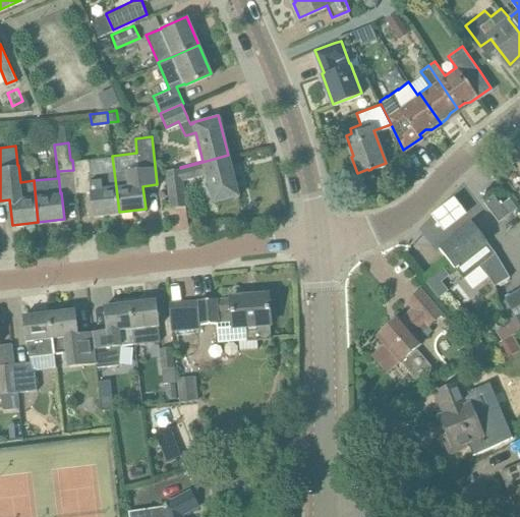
[(180,167),(166,169),(171,206),(185,205),(182,178),(206,172),(213,200),(238,194),(228,155),(203,162),(180,168),(180,167)]
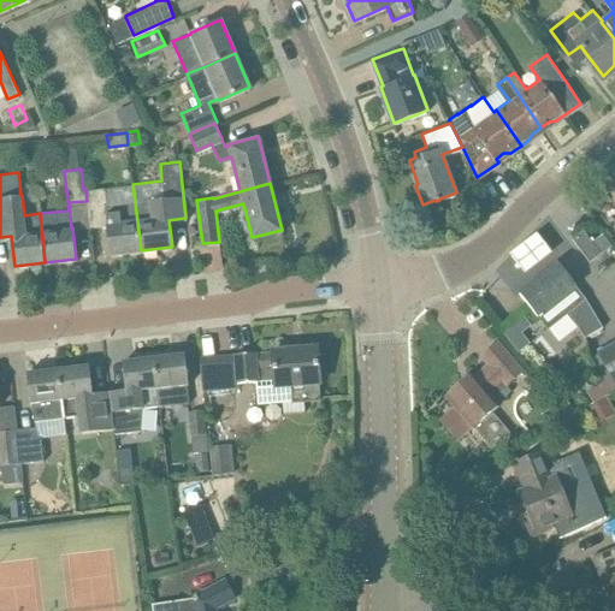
[(110,254),(141,250),(135,202),(132,184),(105,188),(105,187),(86,189),(87,201),(89,226),(106,225),(110,254)]
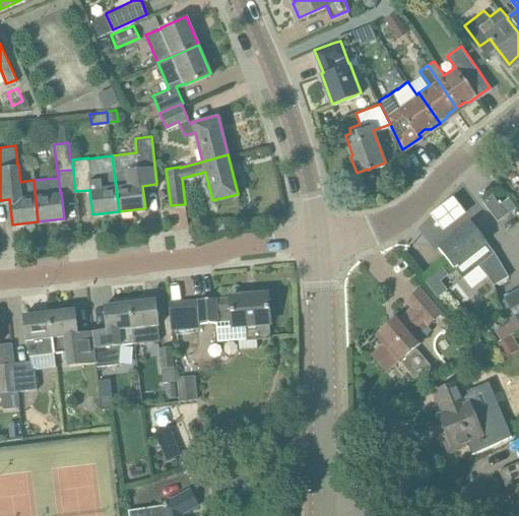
[(516,205),(509,195),(500,202),(492,192),(482,199),(498,219),(516,205)]
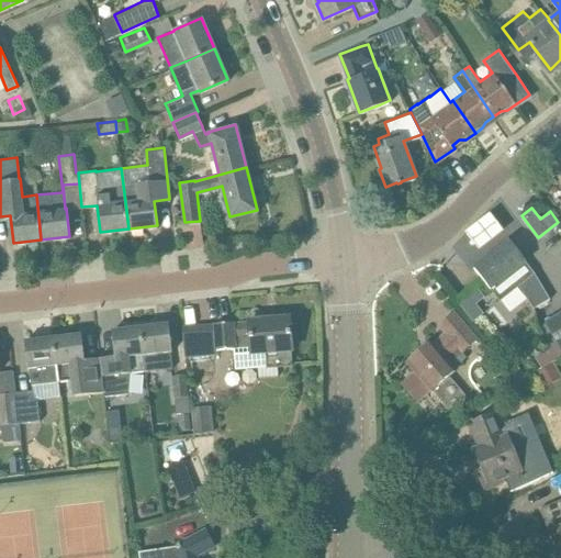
[(489,210),(463,229),(478,247),(502,227),(489,210)]
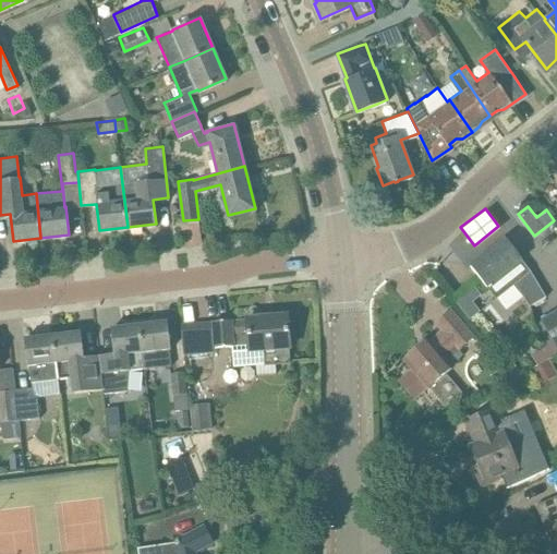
[(521,257),(519,253),(506,237),(470,264),(495,296),(515,280),(529,304),(545,294),(530,268),(521,257)]
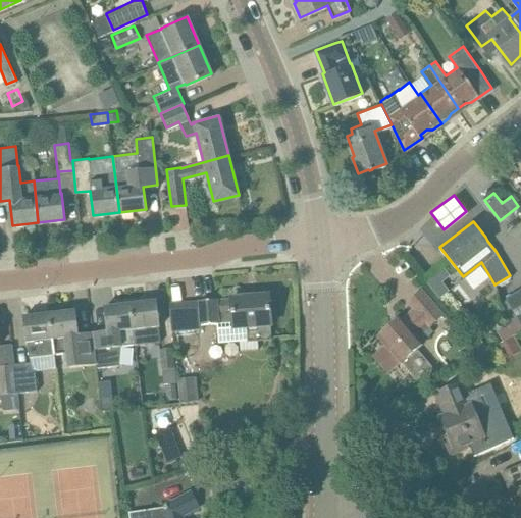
[(422,277),(437,296),(455,280),(439,263),(422,277)]
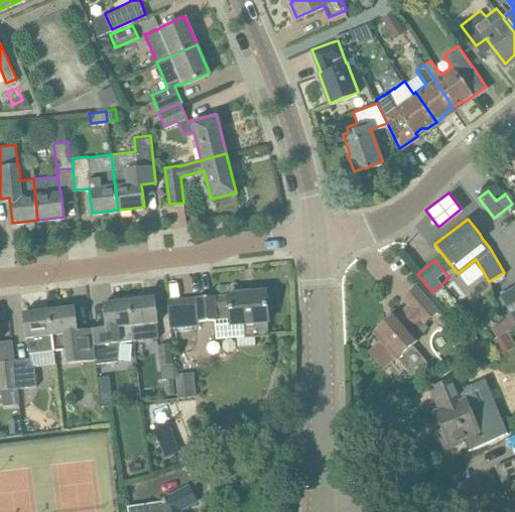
[(503,314),(488,323),(496,336),(514,325),(514,283),(500,293),(500,294),(493,298),(503,314)]
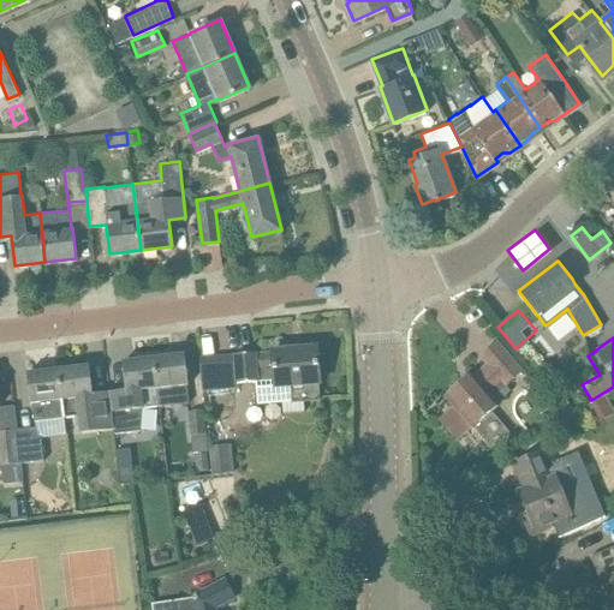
[(454,405),(440,417),(455,436),(470,423),(472,425),(472,424),(490,446),(508,429),(490,408),(498,402),(510,388),(505,382),(522,369),(512,358),(496,339),(480,353),(487,362),(472,374),(471,371),(445,394),(454,405)]
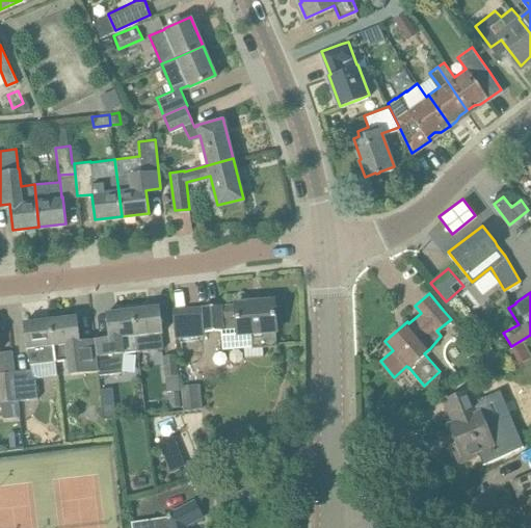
[(222,347),(254,345),(274,343),(273,330),(275,328),(273,299),(235,301),(235,304),(220,306),(219,302),(203,305),(204,307),(171,309),(174,335),(206,332),(206,328),(220,327),(222,347)]
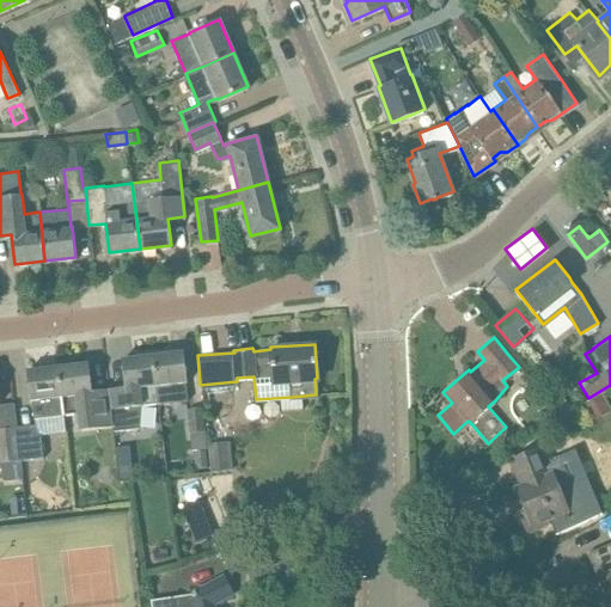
[(187,380),(187,374),(183,350),(152,354),(158,402),(188,398),(185,380),(187,380)]
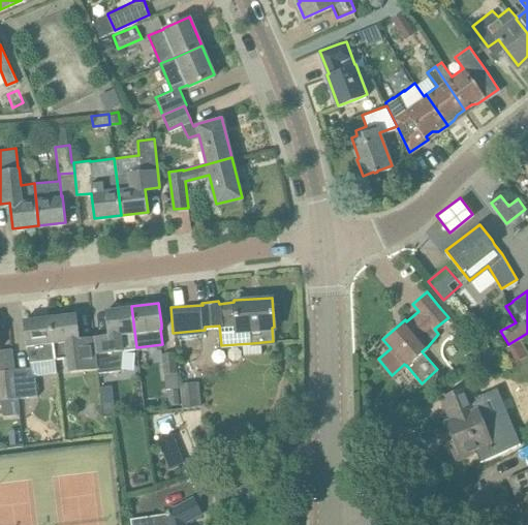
[(122,349),(136,347),(131,306),(104,309),(107,330),(107,334),(93,336),(97,368),(98,367),(98,371),(121,368),(122,349)]
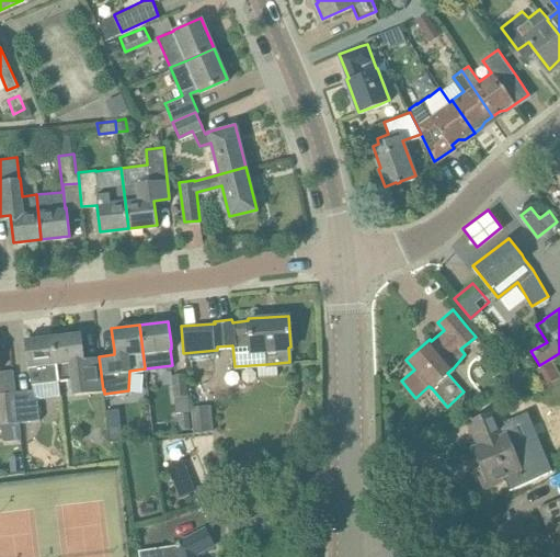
[(103,390),(99,356),(84,359),(81,331),(53,334),(58,379),(70,378),(72,394),(103,390)]
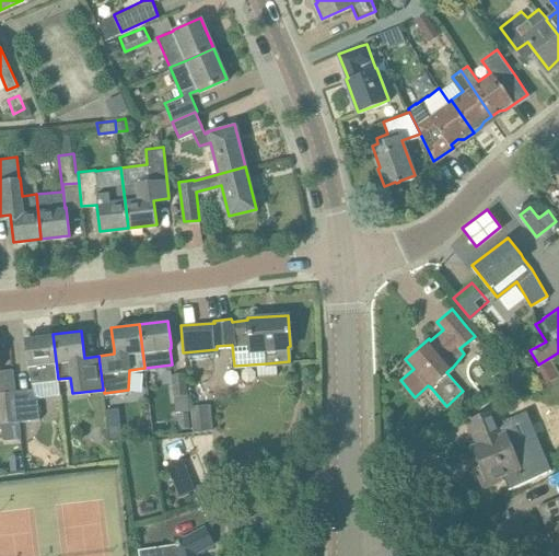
[(31,382),(58,379),(53,334),(24,338),(26,359),(27,365),(28,365),(31,382)]
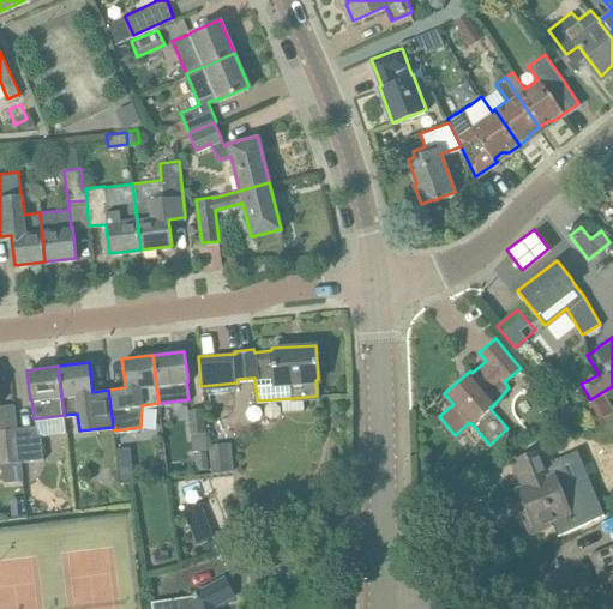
[(192,450),(206,448),(203,406),(187,409),(190,433),(191,433),(192,450)]
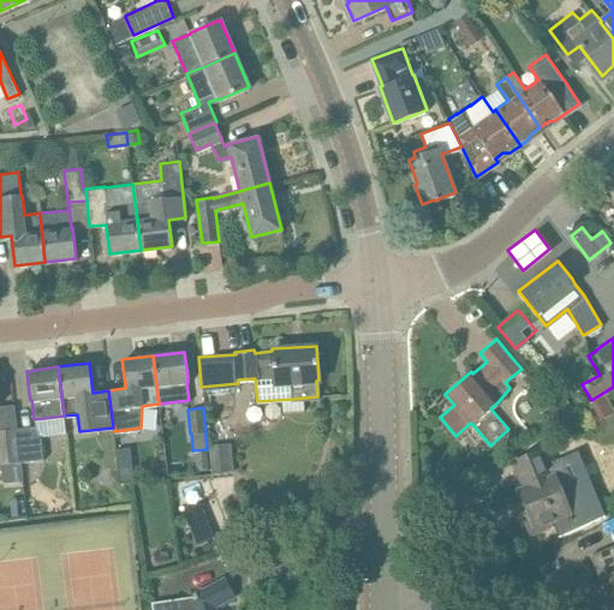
[(17,426),(21,456),(43,454),(40,424),(17,426)]
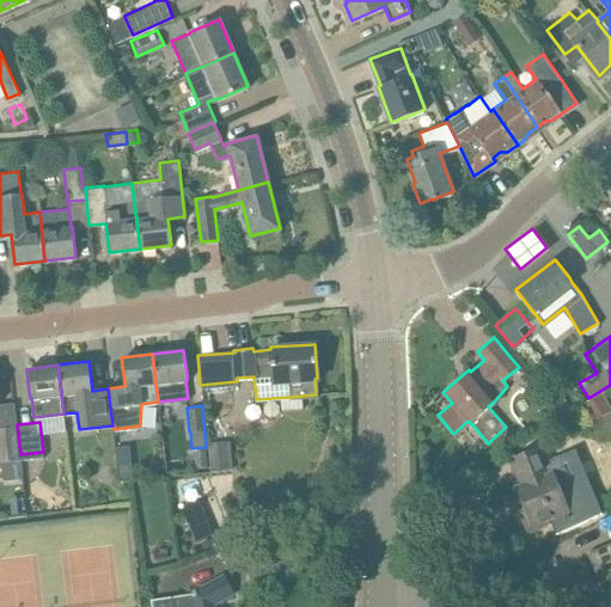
[(0,460),(19,459),(14,425),(0,427),(0,460)]
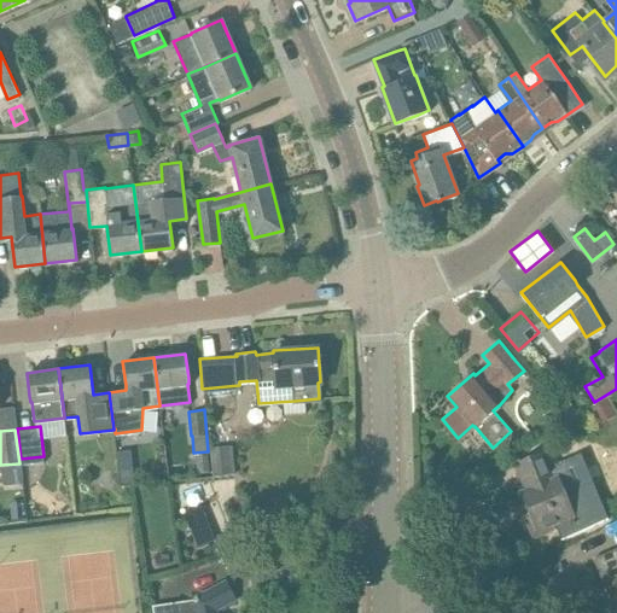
[(232,443),(209,445),(213,474),(234,472),(232,443)]
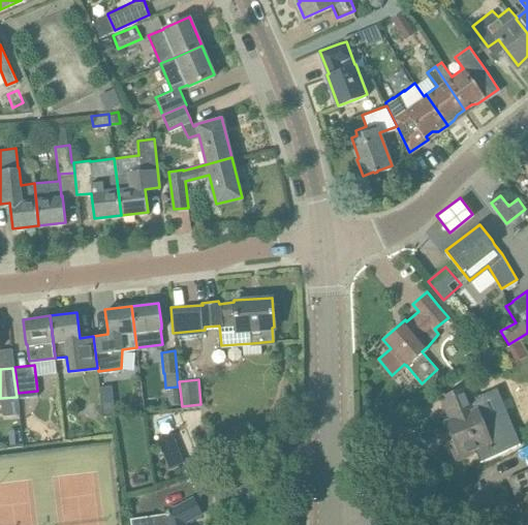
[(495,419),(485,423),(478,406),(474,408),(465,384),(440,395),(449,418),(444,420),(452,437),(447,438),(456,458),(479,449),(478,445),(510,432),(495,419)]
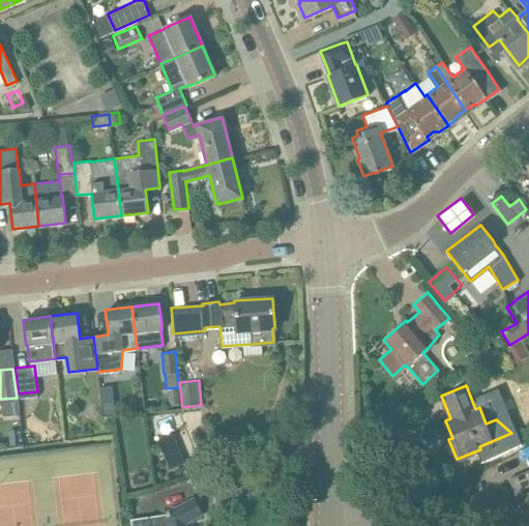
[(113,401),(101,402),(104,414),(115,413),(113,401)]
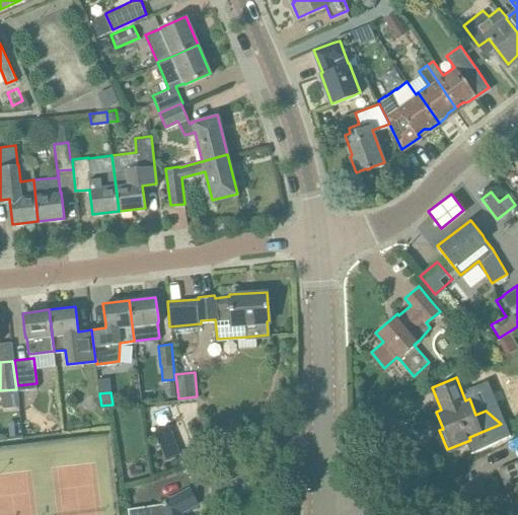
[(517,458),(498,467),(506,489),(517,483),(517,492),(509,496),(513,506),(517,504),(517,458)]
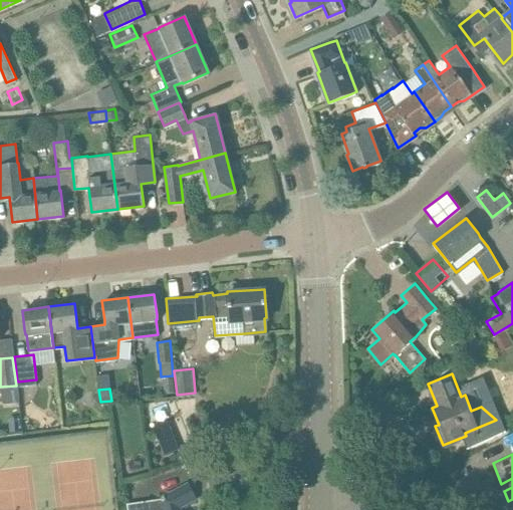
[(162,497),(126,503),(126,509),(179,509),(179,505),(195,497),(187,483),(161,496),(162,497)]
